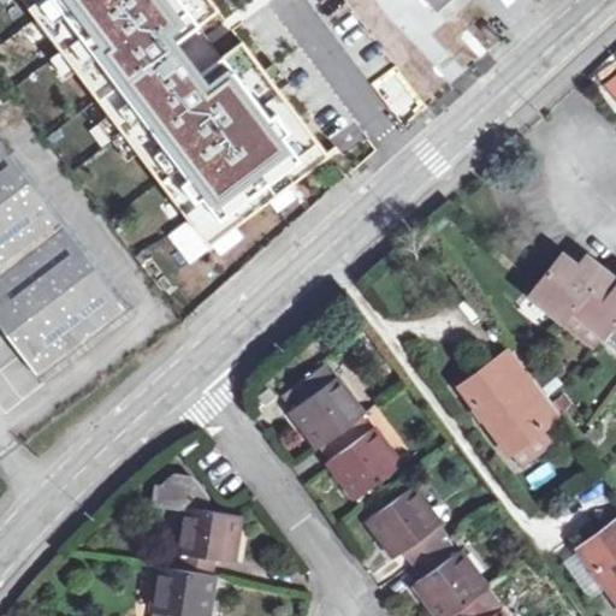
[(137,71),(104,94),(206,242),(330,158),(304,123),(300,126),(212,0),(191,0),(155,25),(161,33),(128,57),(137,71)]
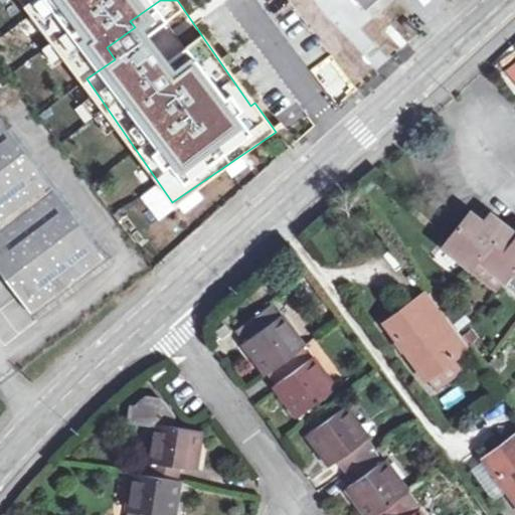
[(274,0),(345,94),(353,88),(286,0),(274,0)]
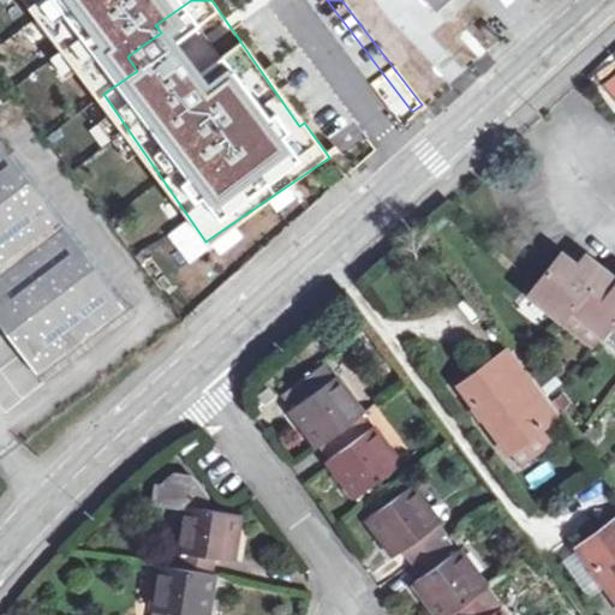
[(427,0),(436,10),(447,0),(427,0)]
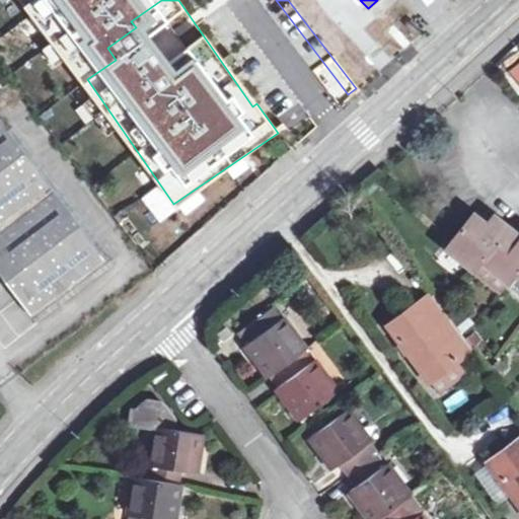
[(410,18),(402,23),(411,32),(418,27),(410,18)]
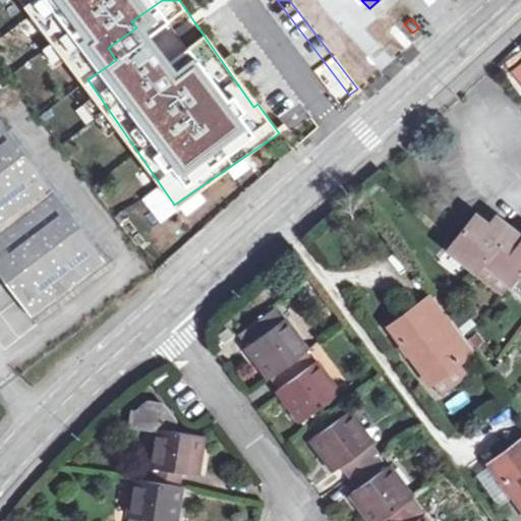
[(520,59),(506,72),(520,92),(520,59)]
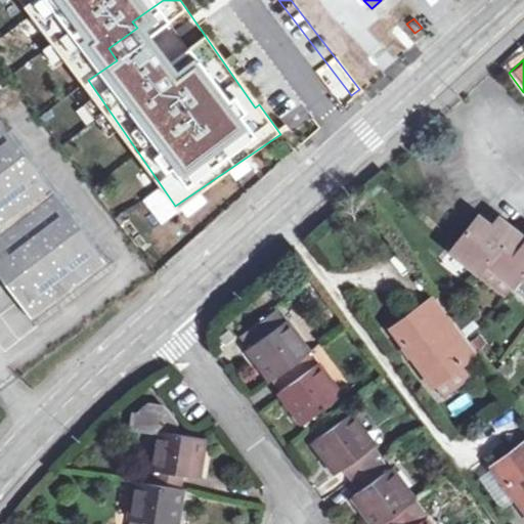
[(0,120),(0,275),(35,320),(108,264),(0,120)]
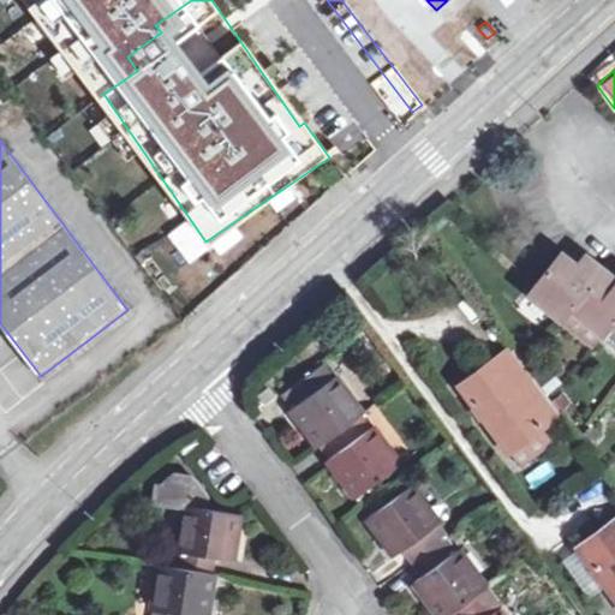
[(561,255),(530,296),(563,322),(572,312),(605,270),(585,254),(575,266),(561,255)]
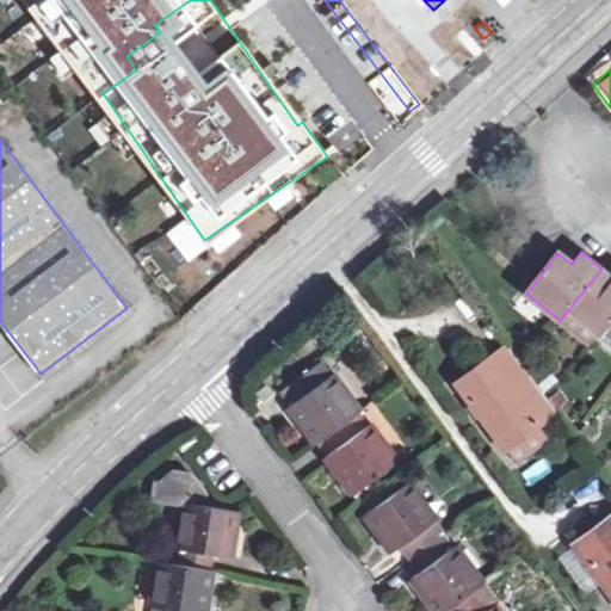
[(610,276),(602,269),(568,310),(600,335),(609,325),(610,321),(610,276)]
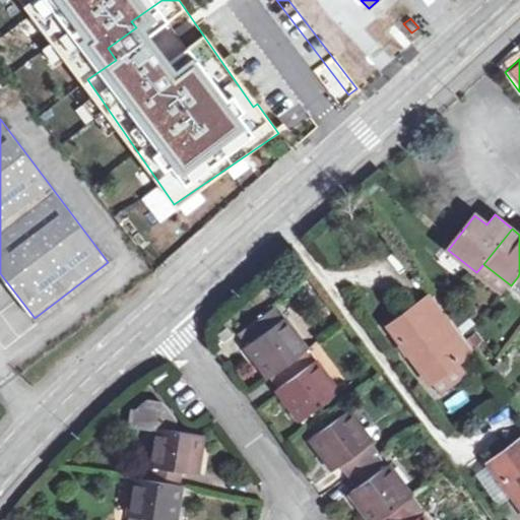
[(483,264),(476,272),(505,295),(510,287),(511,285),(483,264)]
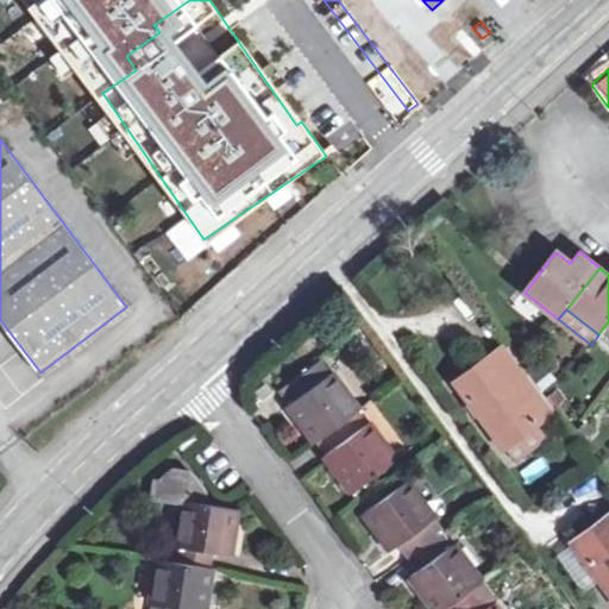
[(598,334),(597,337),(608,345),(608,325),(607,324),(598,334)]
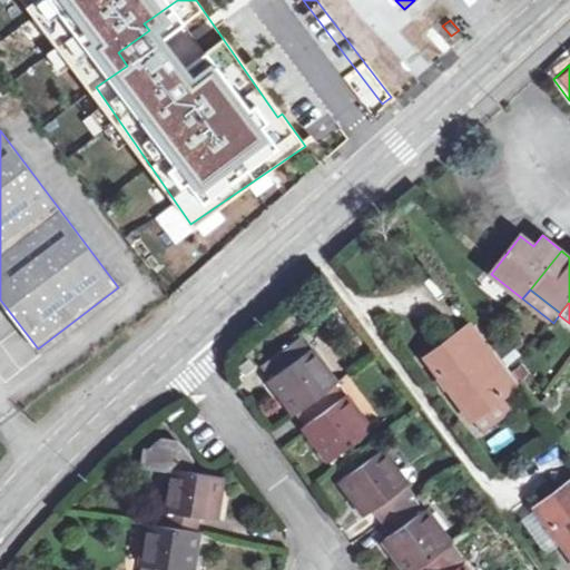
[(511,373),(474,324),(429,359),(473,420),(475,418),(502,397),(520,384),(519,383),(511,373)]
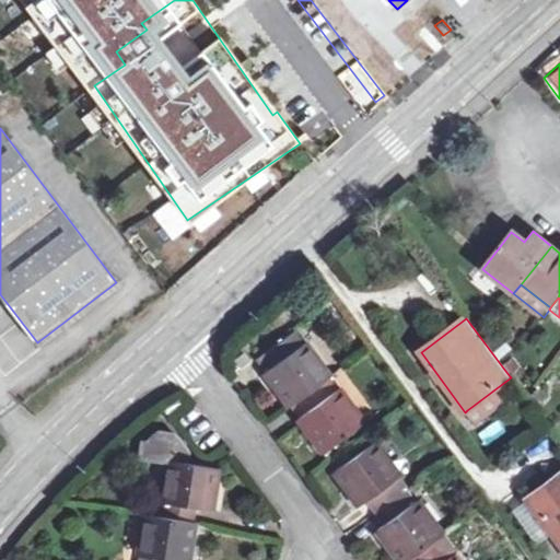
[(295,330),(256,360),(291,406),(330,377),(295,330)]
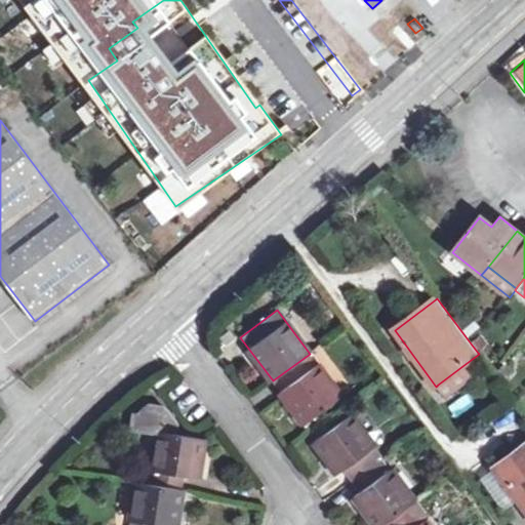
[(471,344),(478,353),(489,345),(482,335),(471,344)]
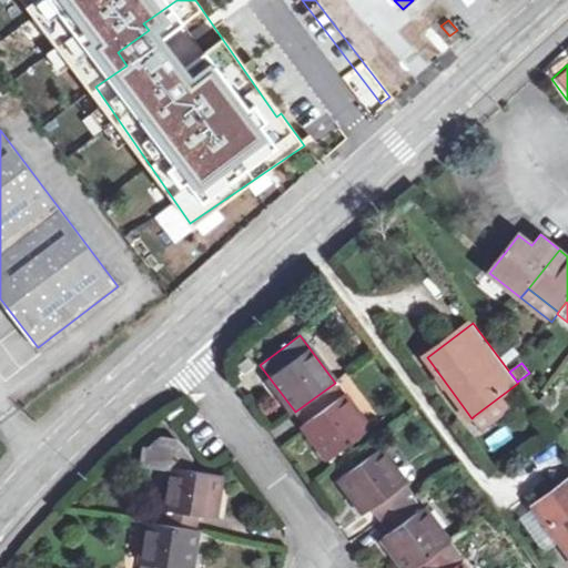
[(335,383),(295,412),(331,458),(371,429),(335,383)]
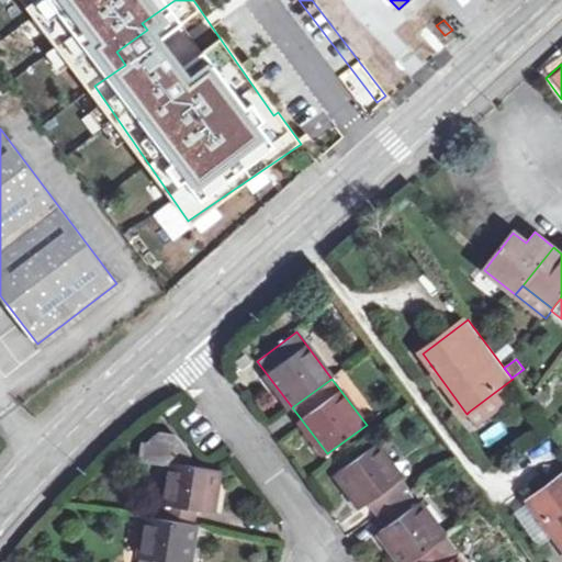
[(495,392),(469,412),(478,424),(504,404),(495,392)]
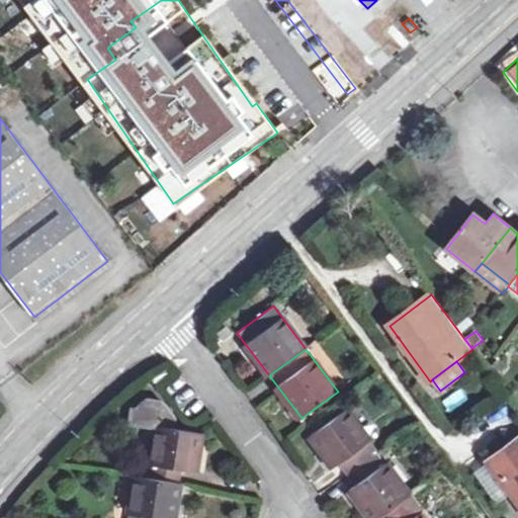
[(149,478),(180,483),(183,469),(194,471),(200,432),(170,428),(172,413),(162,399),(149,397),(135,408),(132,426),(156,430),(149,478)]
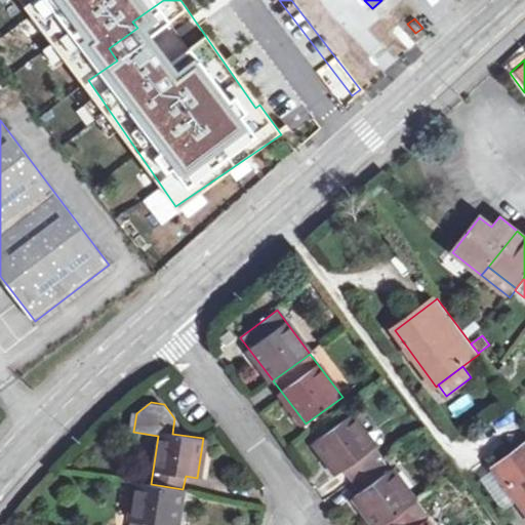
[(352,415),(314,442),(338,475),(344,471),(352,481),(378,462),(384,458),(352,415)]
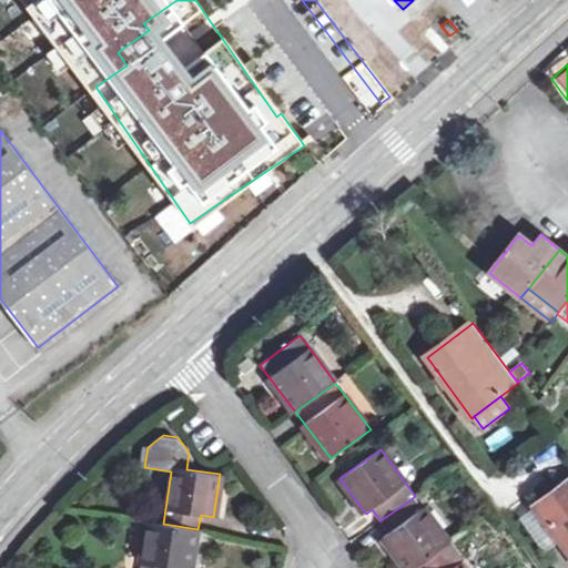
[(567,482),(536,506),(567,550),(567,482)]
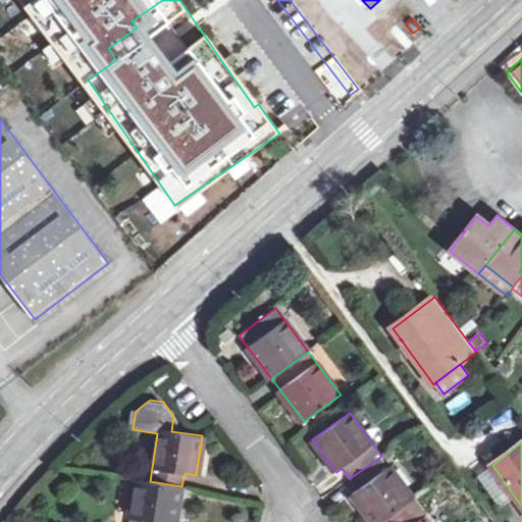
[(376,460),(350,478),(359,490),(353,494),(373,521),(379,521),(413,498),(390,468),(384,472),(376,460)]
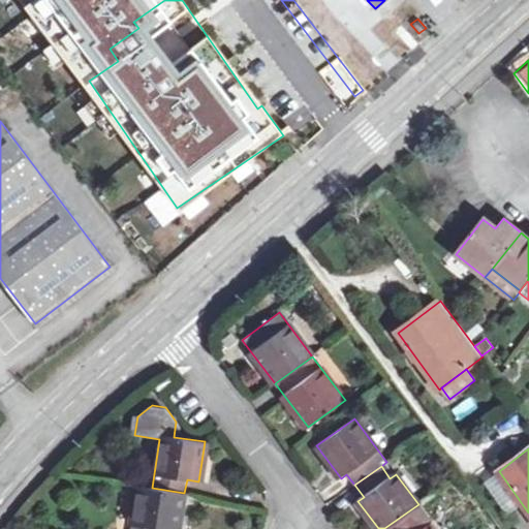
[(130,528),(178,528),(184,493),(152,488),(137,486),(130,528)]
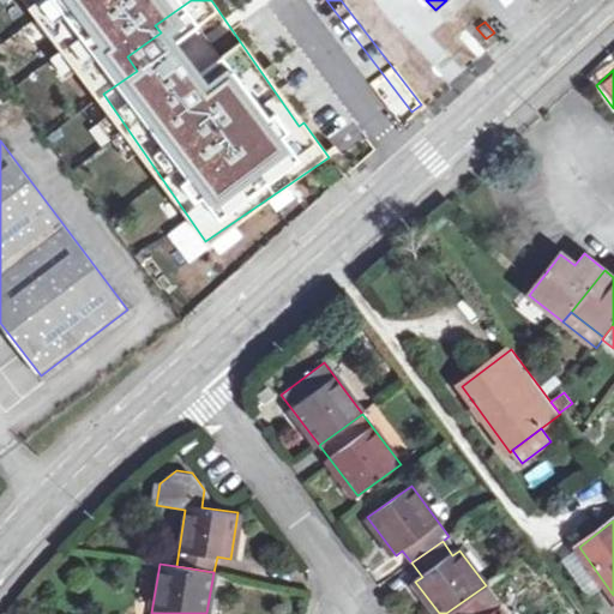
[(504,613),(487,590),(455,613),(504,613)]
